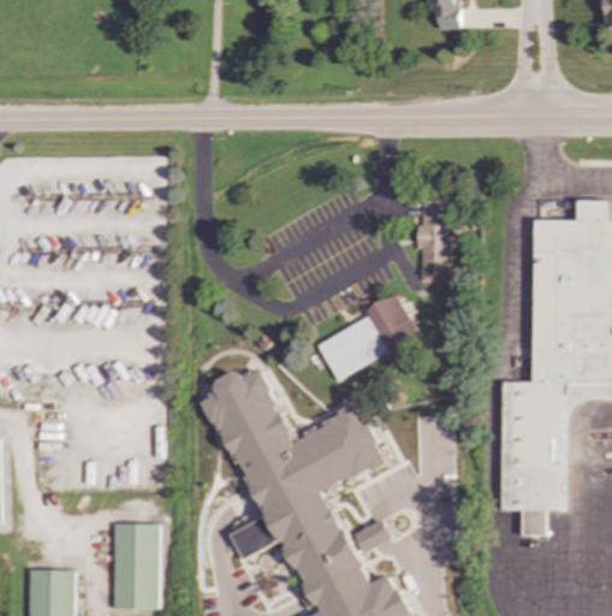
[(428,0),(428,11),(438,11),(438,29),(458,29),(457,0),(428,0)]
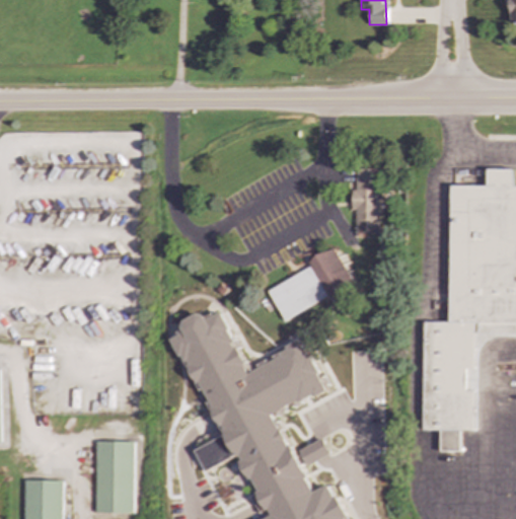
[(375,168),(353,169),(354,191),(351,191),(352,234),(377,234),(375,168)]
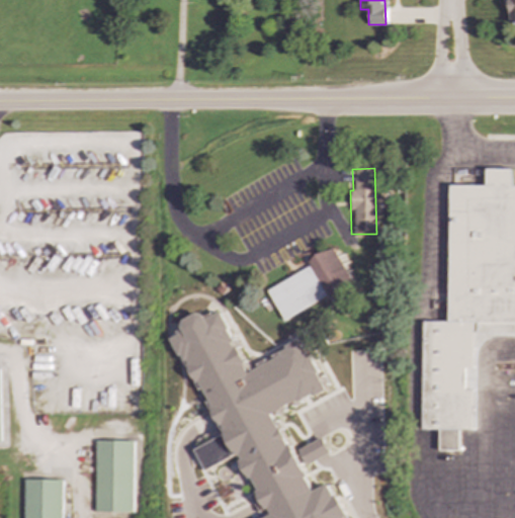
[(514,186),(510,186),(510,169),(484,169),(484,185),(447,185),(448,322),(421,322),(421,429),(438,429),(438,451),(458,451),(458,430),(473,430),(471,391),(462,391),(462,368),(471,368),(470,335),(514,334),(514,186)]
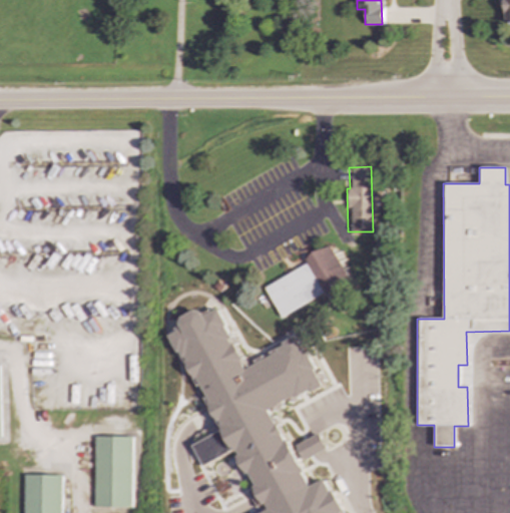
[(305,264),(263,287),(279,317),(346,281),(327,244),(302,259),(305,264)]
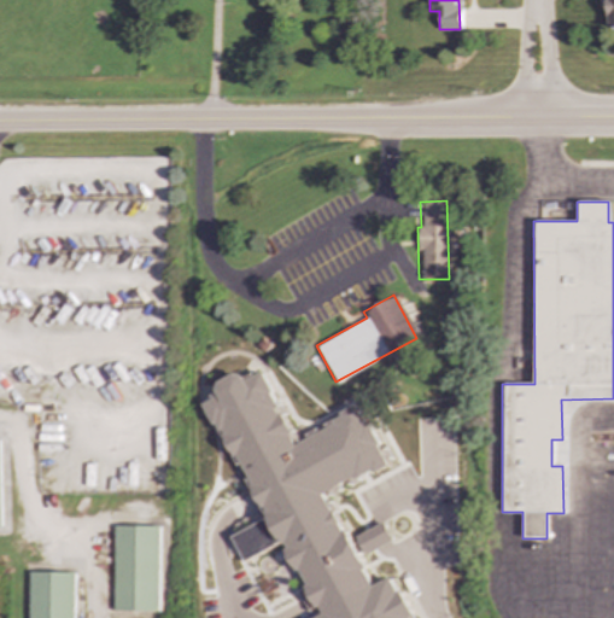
[(309,617),(413,617),(395,576),(369,587),(327,493),(385,466),(360,409),(291,439),(261,373),(241,382),(237,373),(214,383),(218,395),(211,398),(309,617)]
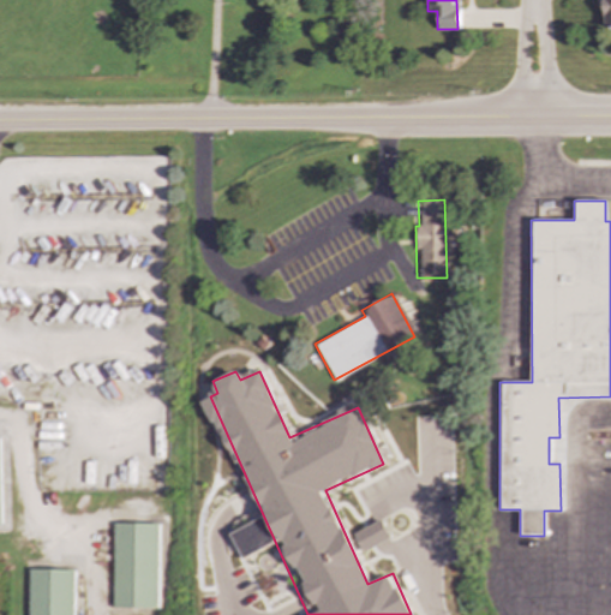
[(261,518),(228,535),(240,560),(274,543),(261,518)]
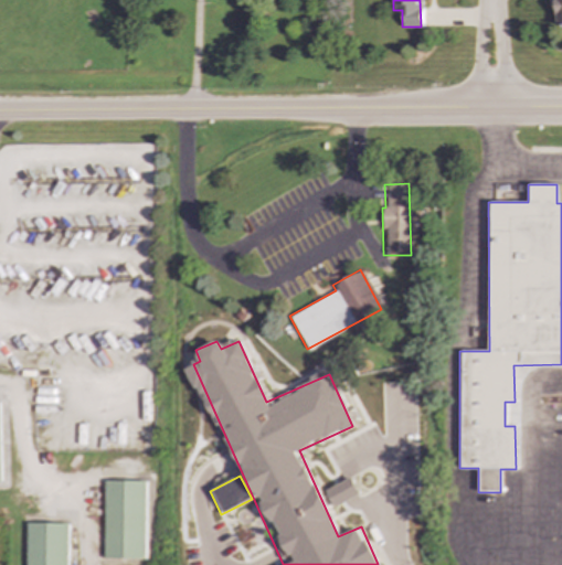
[(325,491),(332,508),(359,496),(350,478),(325,491)]
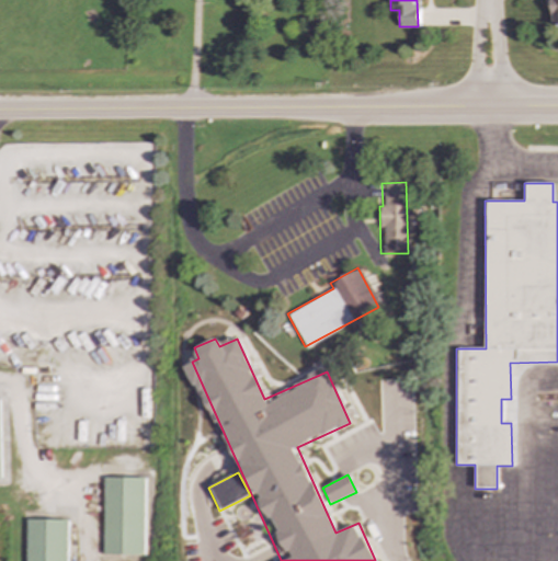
[(101,554),(141,556),(143,478),(102,478),(101,554)]
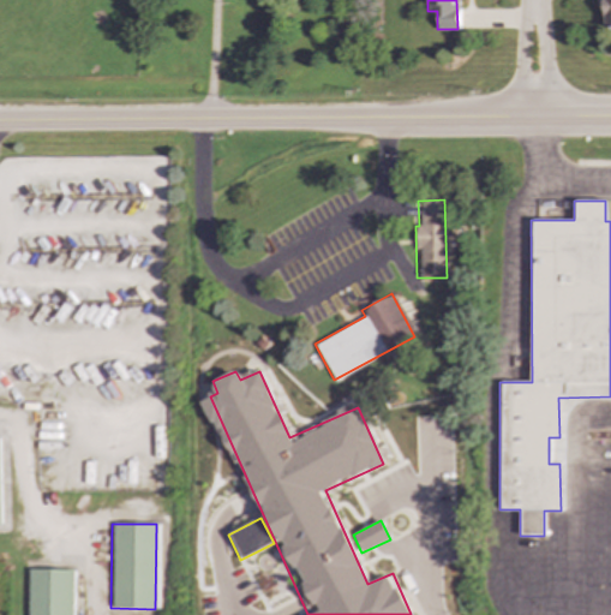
[(27,614),(71,614),(72,569),(28,569),(27,614)]
